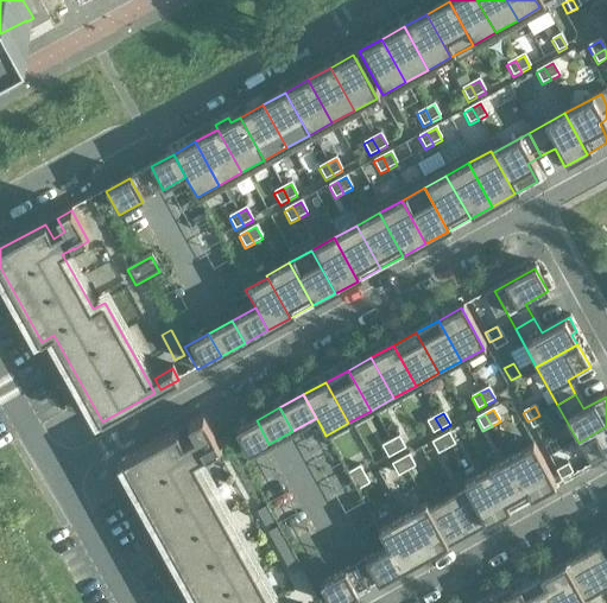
[(539,416),(528,421),(532,430),(544,424),(539,416)]
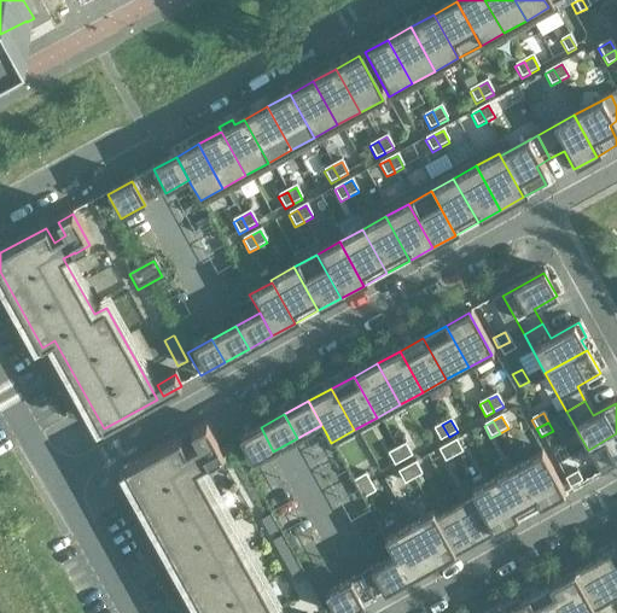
[(223,456),(220,449),(207,425),(192,433),(199,448),(188,454),(180,439),(127,470),(207,612),(277,612),(197,470),(209,463),(209,465),(223,456)]
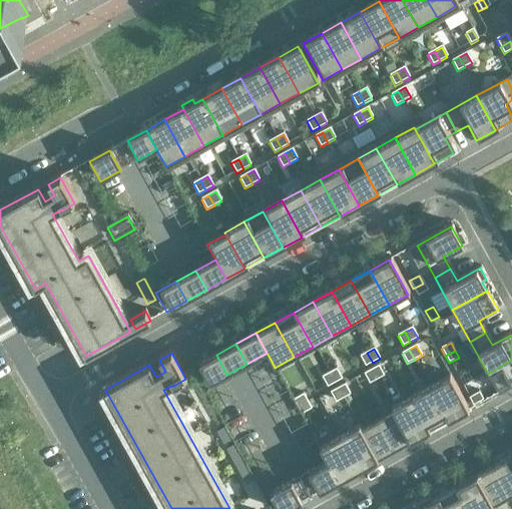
[(367,353),(360,357),(365,367),(373,363),(367,353)]
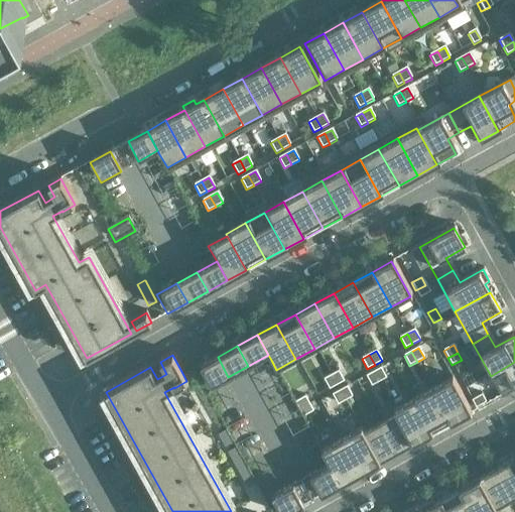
[(228,377),(218,357),(198,368),(209,388),(228,377)]
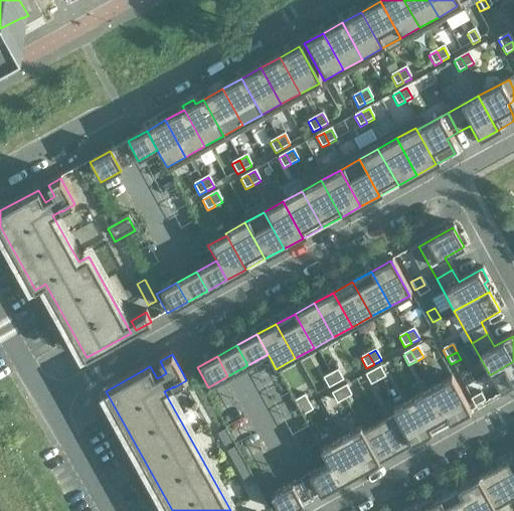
[(501,394),(513,386),(513,361),(490,375),(501,394)]
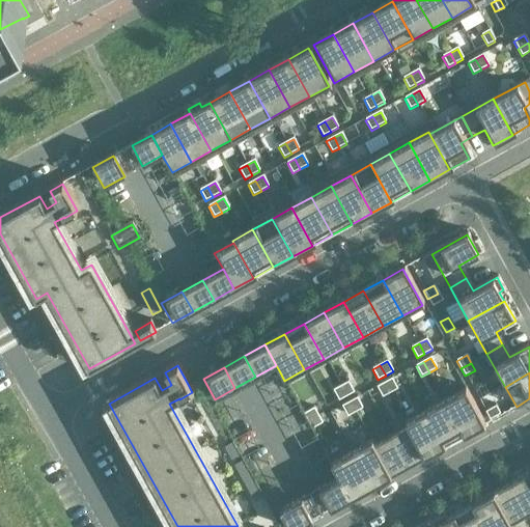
[(391,380),(384,384),(390,394),(397,390),(391,380)]
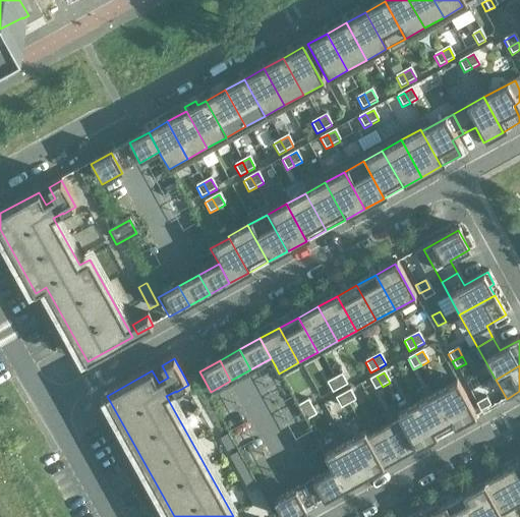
[(341,376),(334,380),(340,390),(347,386),(341,376)]
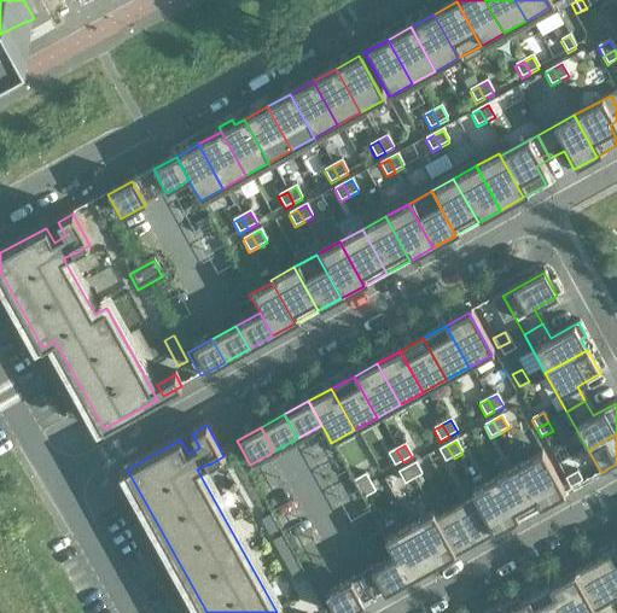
[(447,447),(438,451),(446,463),(454,459),(447,447)]
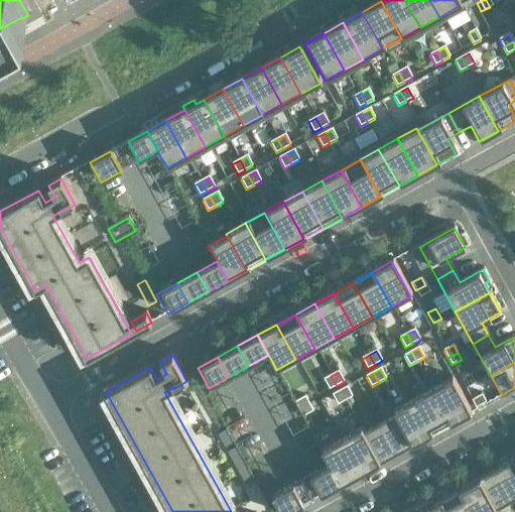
[(331,376),(324,380),(329,390),(337,386),(331,376)]
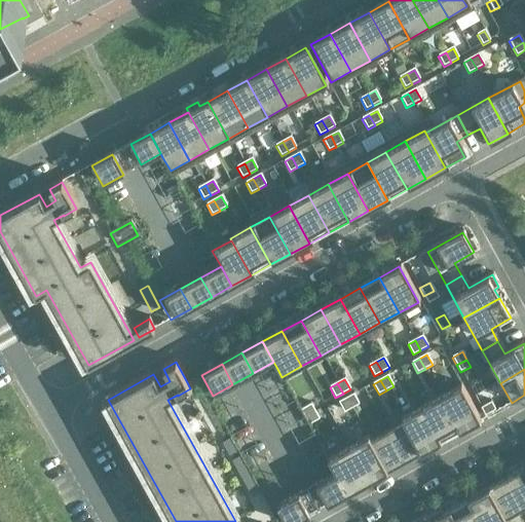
[(459,433),(478,421),(459,386),(440,397),(459,433)]
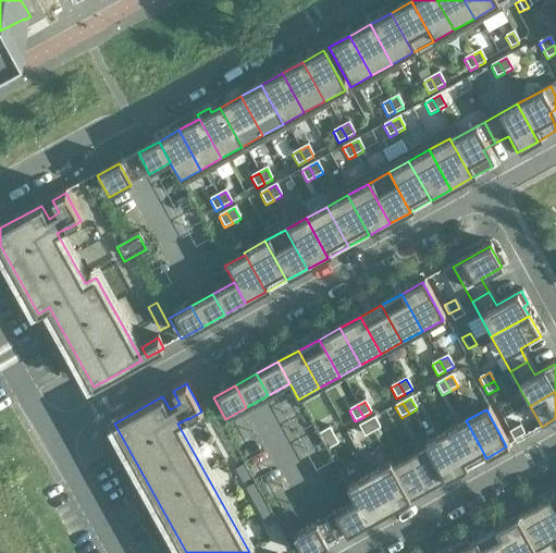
[(374,418),(367,422),(372,434),(380,430),(374,418)]
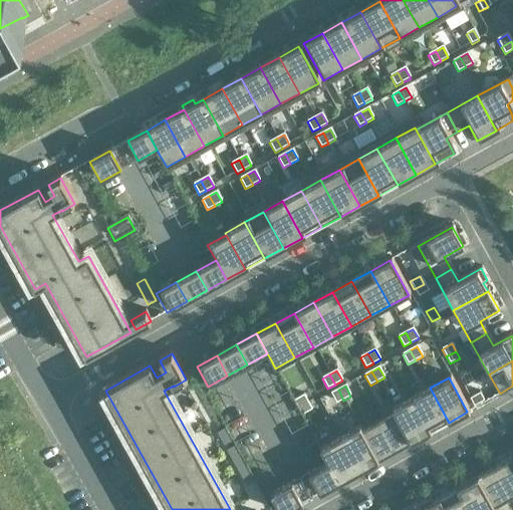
[(430,433),(449,423),(430,388),(411,399),(430,433)]
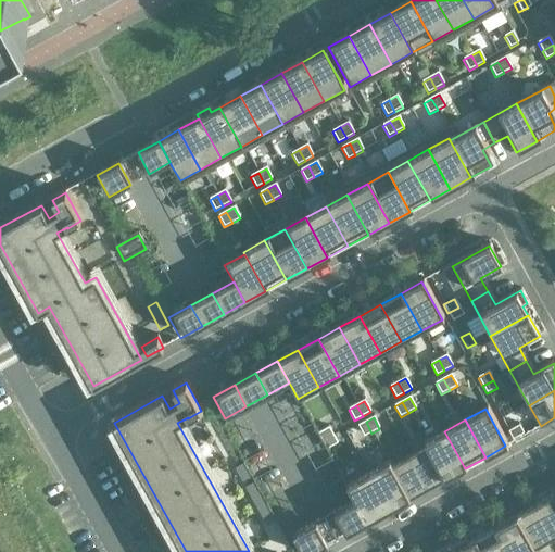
[(366,422),(357,426),(364,438),(371,434),(366,422)]
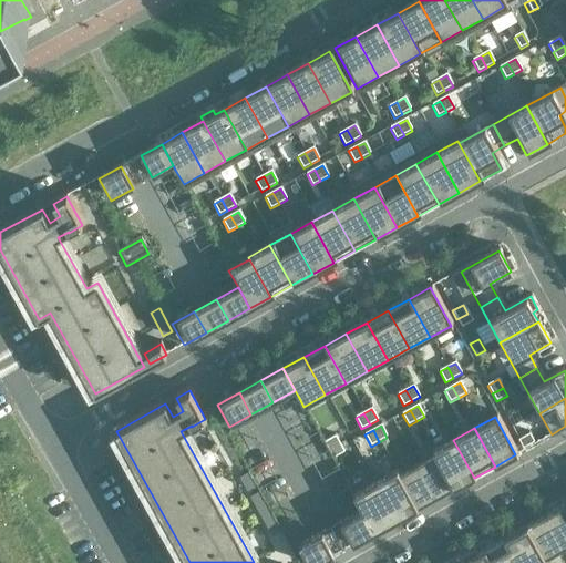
[(523,451),(532,446),(526,434),(517,440),(523,451)]
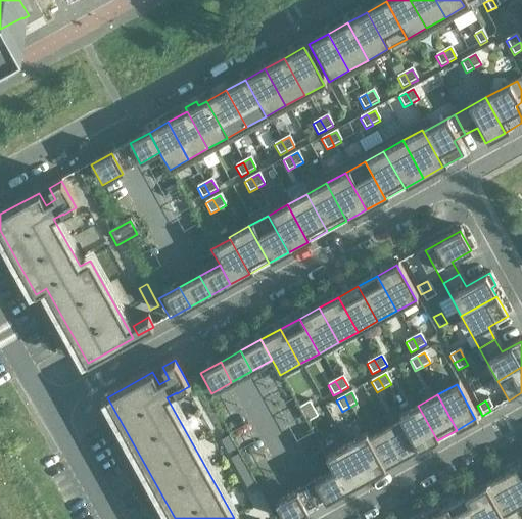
[(298,407),(302,415),(313,410),(309,402),(298,407)]
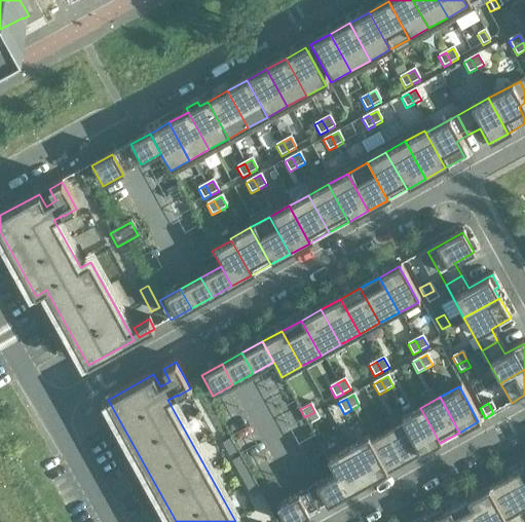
[(420,453),(440,443),(420,408),(401,418),(403,422),(420,453)]
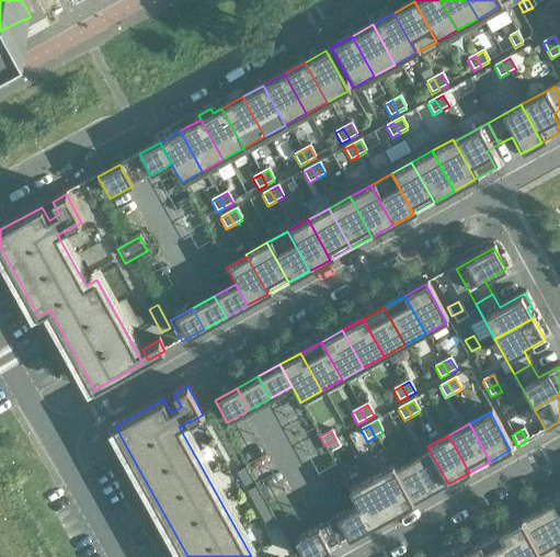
[(324,445),(330,454),(341,448),(335,440),(324,445)]
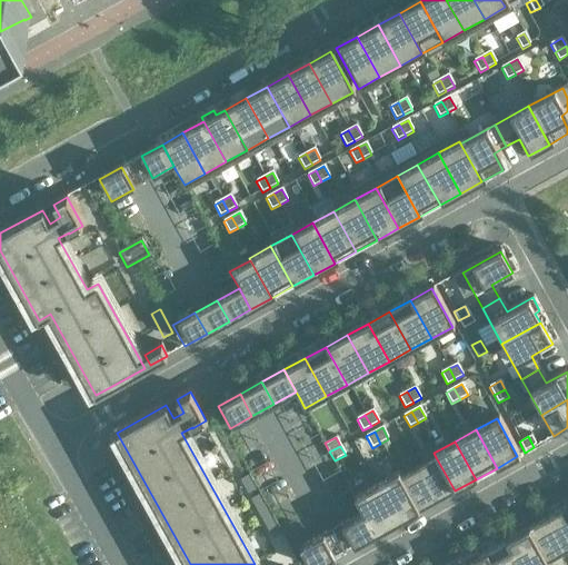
[(436,502),(455,491),(436,457),(417,468),(436,502)]
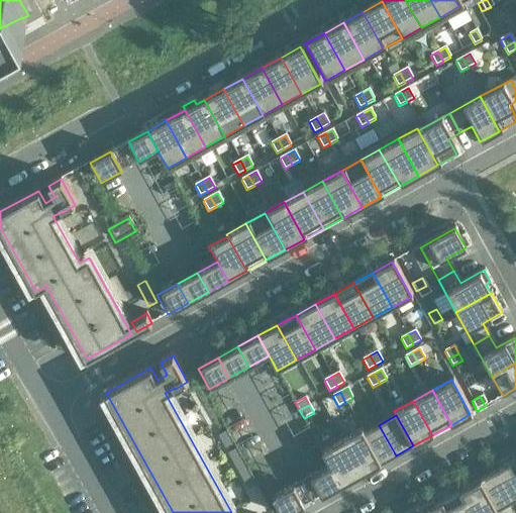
[(379,465),(396,455),(379,425),(363,434),(379,465)]
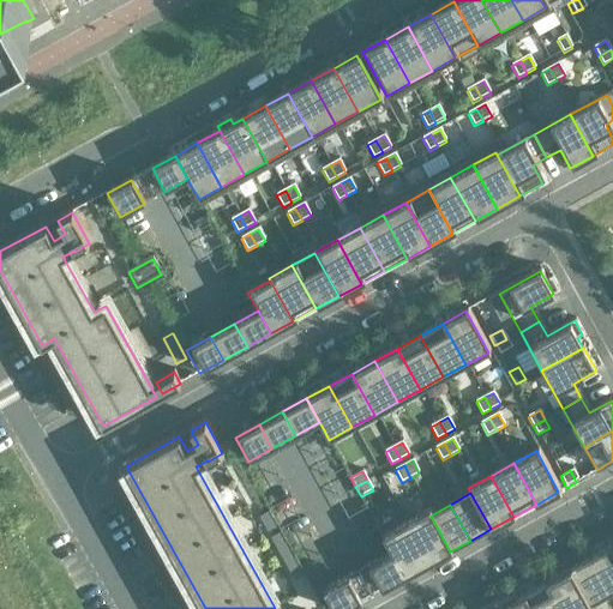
[(427,565),(450,552),(431,516),(427,511),(404,523),(427,565)]
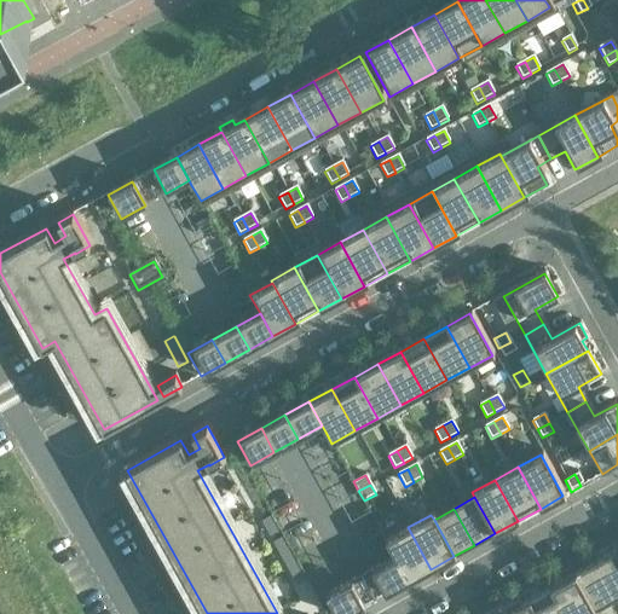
[(279,532),(271,517),(266,520),(261,522),(270,538),(279,532)]
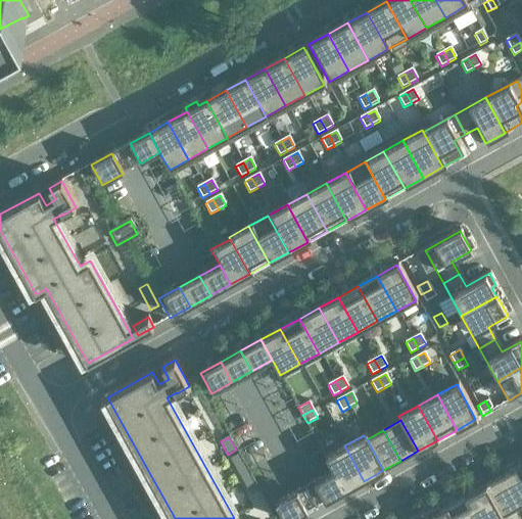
[(344,491),(364,481),(344,445),(325,457),(331,467),(334,471),(344,491)]
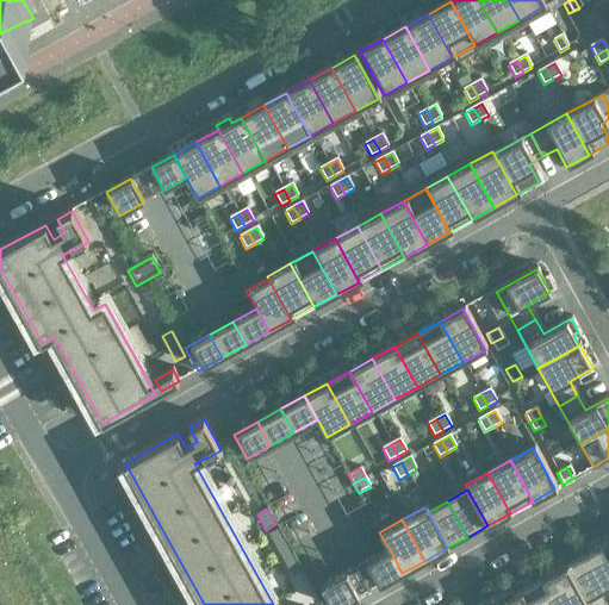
[(302,573),(279,531),(269,536),(293,578),(302,573)]
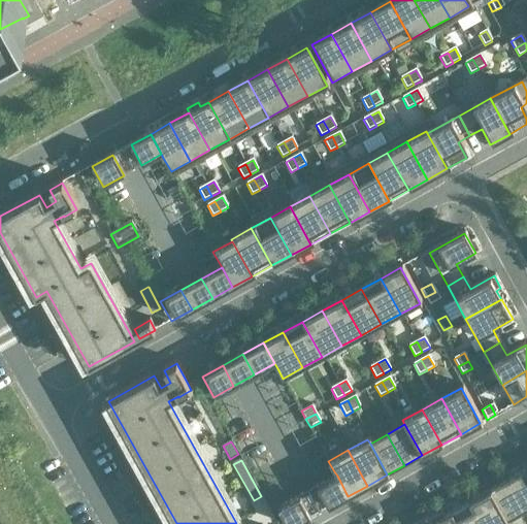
[(523,514),(526,512),(526,481),(523,473),(505,483),(523,514)]
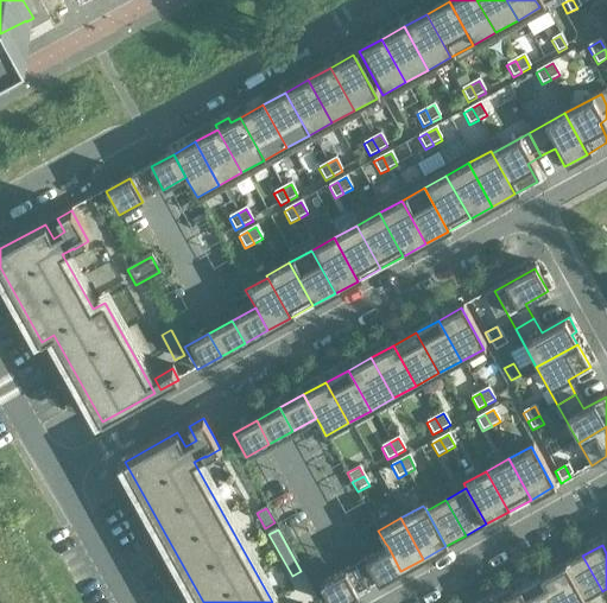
[(364,562),(377,584),(400,571),(389,547),(364,562)]
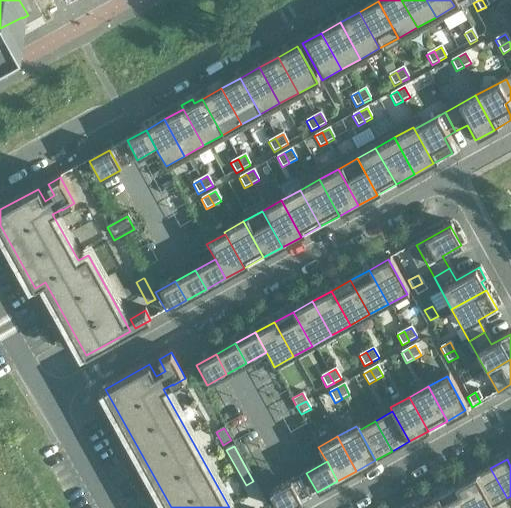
[(492,507),(507,498),(490,468),(473,478),(489,507),(492,507)]
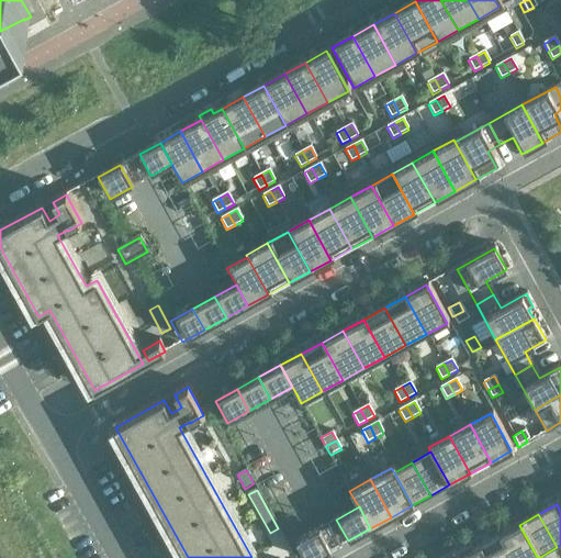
[(537,557),(519,525),(498,536),(511,557),(537,557)]
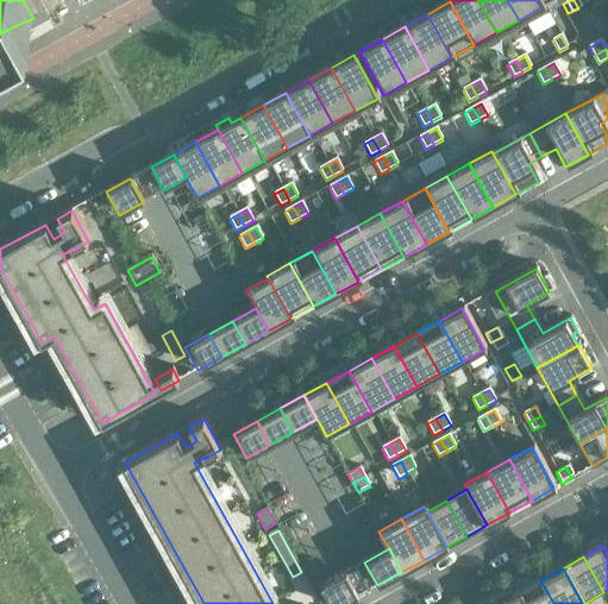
[(317,589),(324,603),(344,603),(353,598),(340,576),(317,589)]
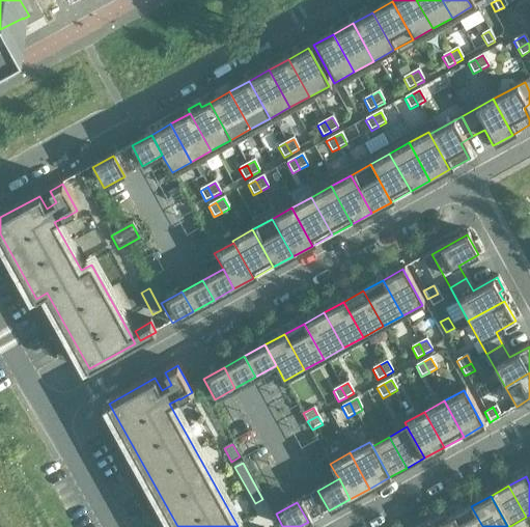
[(482,526),(471,506),(452,517),(457,526),(482,526)]
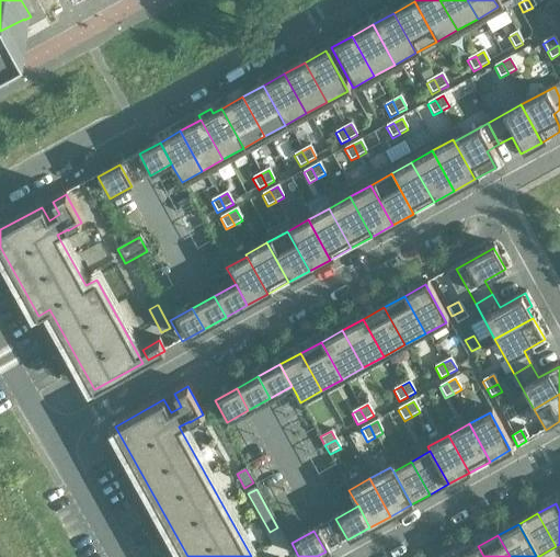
[(483,556),(478,546),(469,552),(466,547),(454,554),(456,556),(483,556)]
